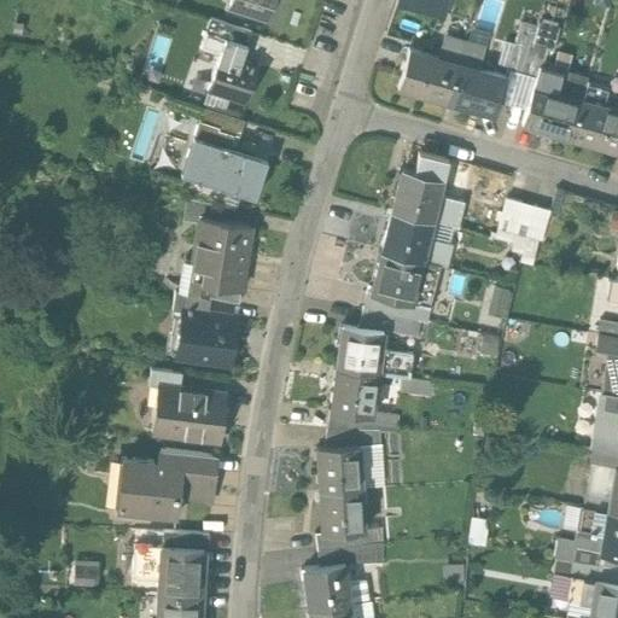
[(272,0),(229,0),(229,1),(246,7),(245,11),(266,18),(272,0)]
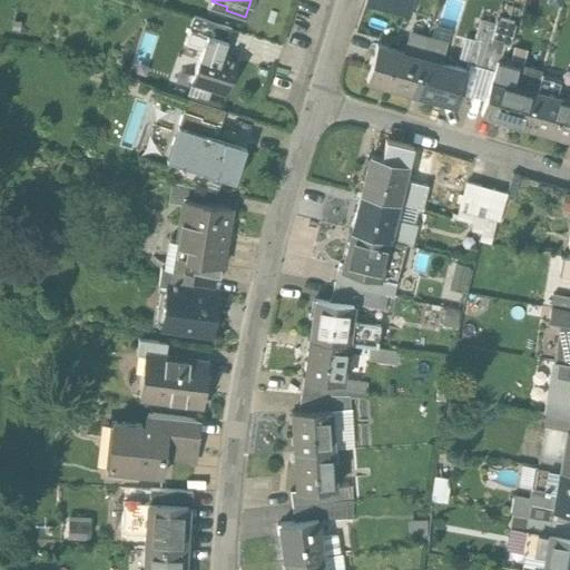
[(394,0),(366,0),(365,6),(369,7),(408,18),(411,5),(394,0)]
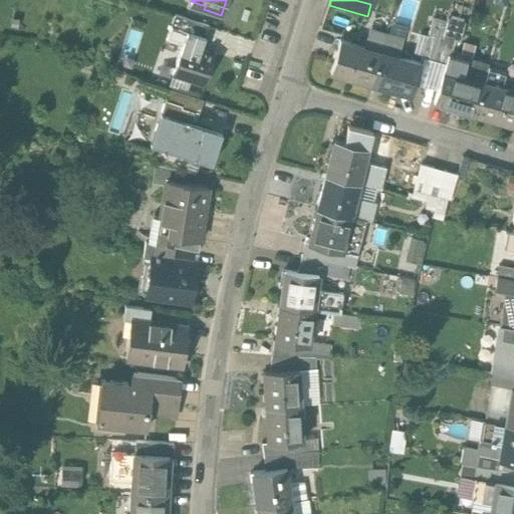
[(465,21),(447,16),(440,38),(453,41),(458,43),(465,21)]
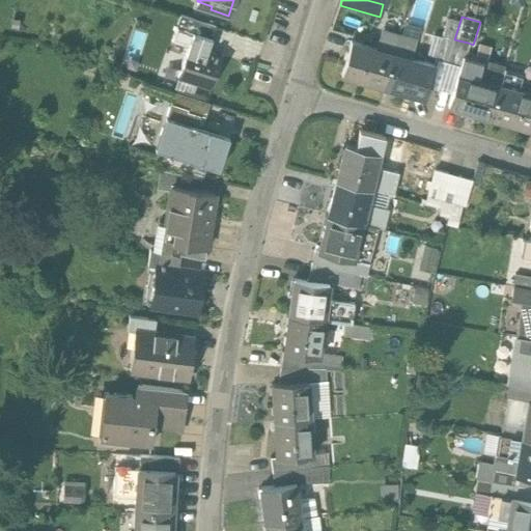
[(397,37),(379,32),(373,50),(392,55),(397,37)]
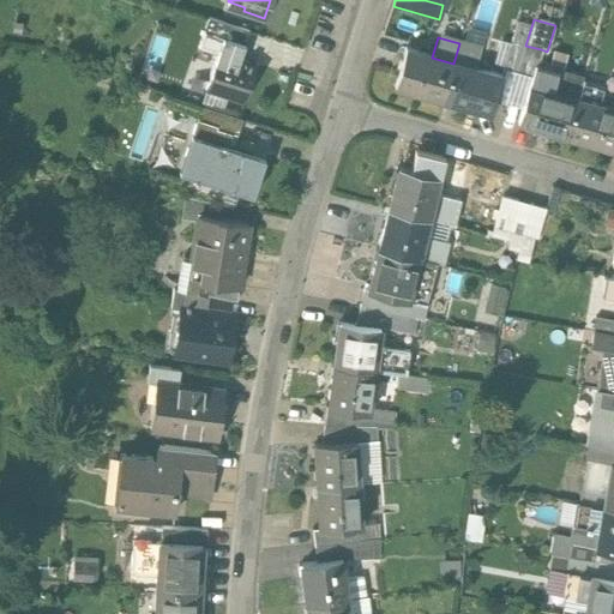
[(525,46),(511,41),(503,71),(517,76),(525,46)]
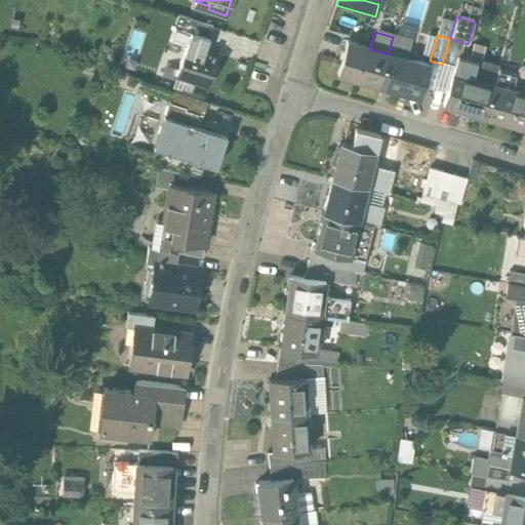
[(410,42),(393,37),(388,54),(405,59),(410,42)]
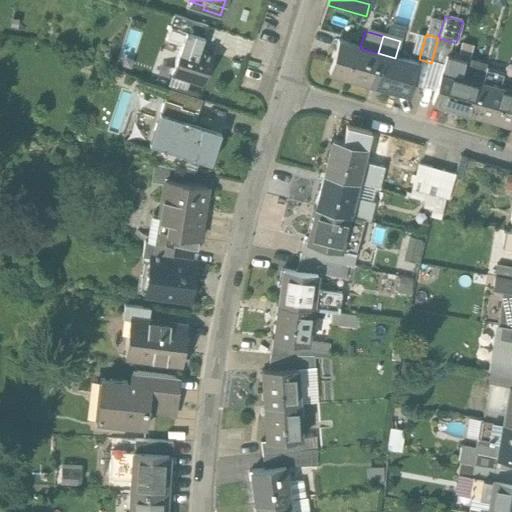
[(438,38),(431,63),(443,66),(444,67),(447,55),(451,41),(438,38)]
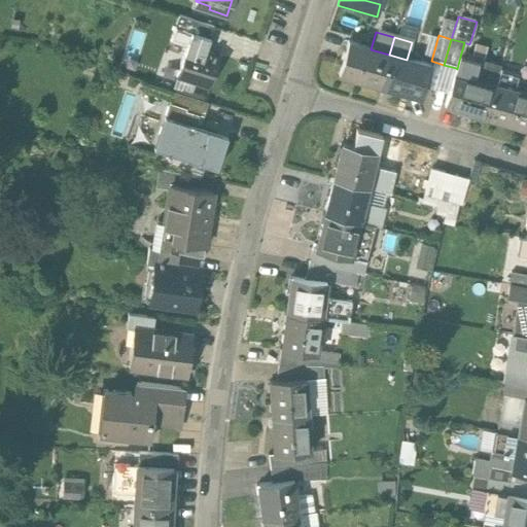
[(371,49),(350,43),(341,74),(380,85),(389,55),(371,49)]
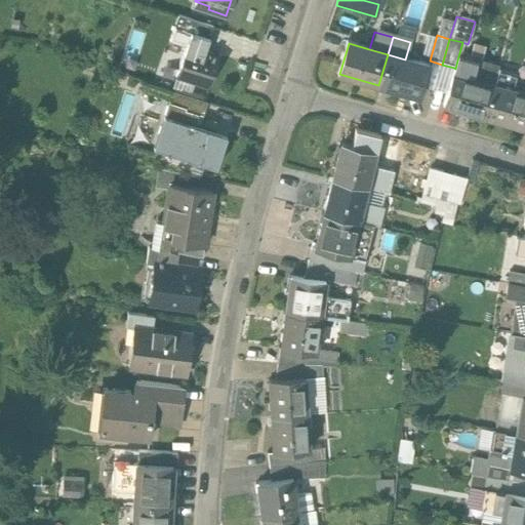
[(218,55),(187,45),(178,72),(192,77),(191,80),(209,85),(218,55)]
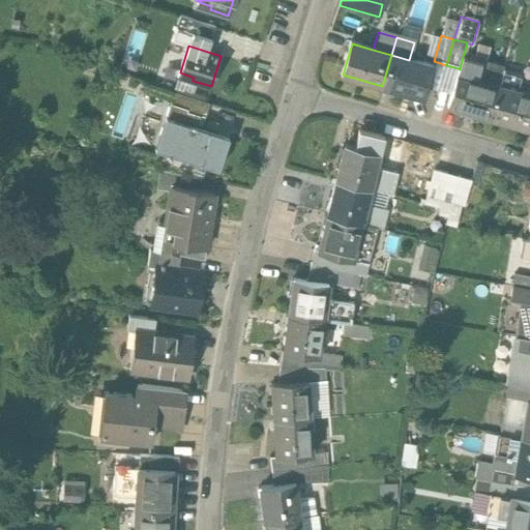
[(409,60),(391,55),(382,86),(424,98),(434,67),(409,60)]
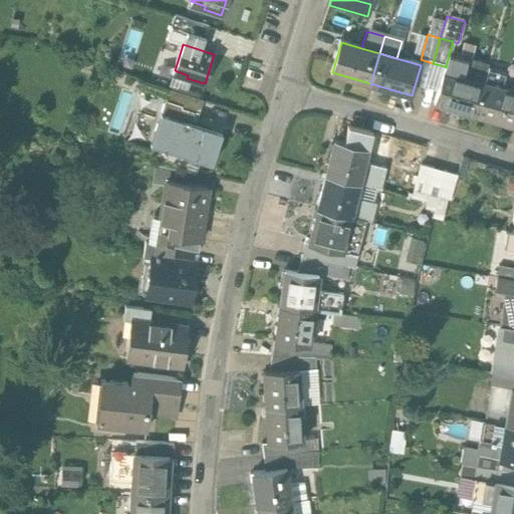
[(488,66),(449,55),(446,67),(445,66),(434,102),(474,113),(483,83),(488,66)]
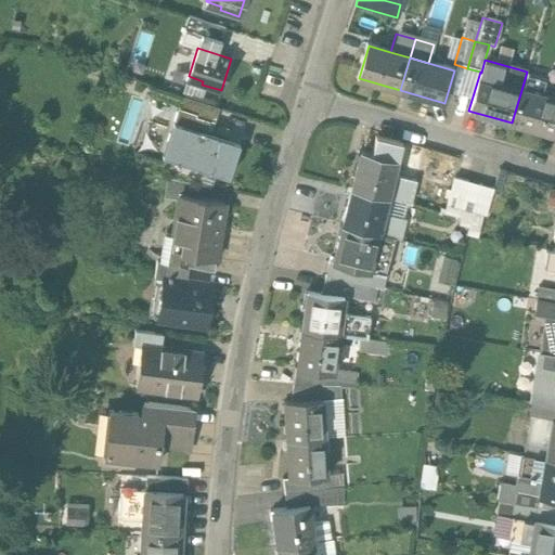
[(546,78),(528,72),(528,73),(527,72),(521,89),(541,95),(546,78)]
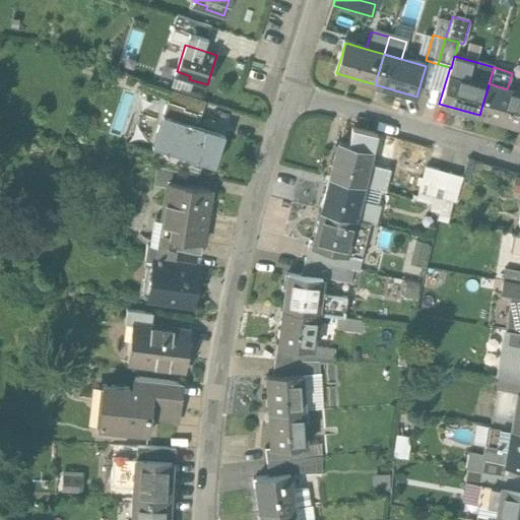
[(519,126),(519,92),(489,84),(479,115),(519,127),(519,126)]
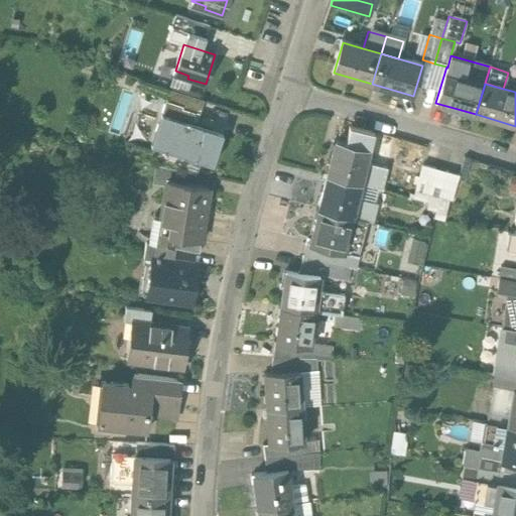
[(203,127),(171,117),(163,143),(177,148),(176,151),(192,157),(203,127)]
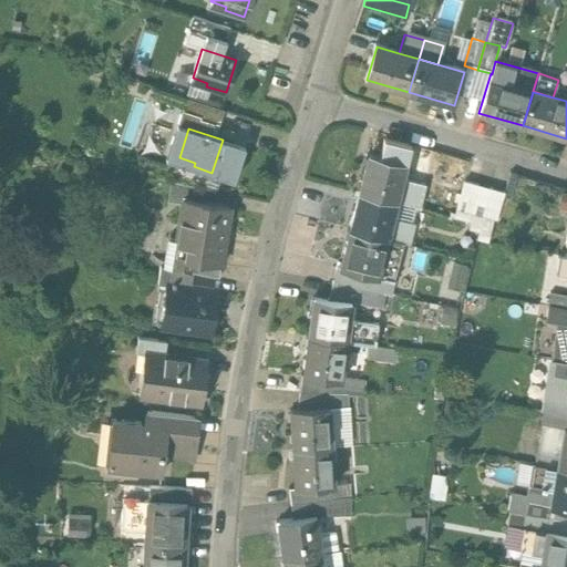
[(404,166),(370,157),(360,195),(395,204),(404,167),(404,166)]
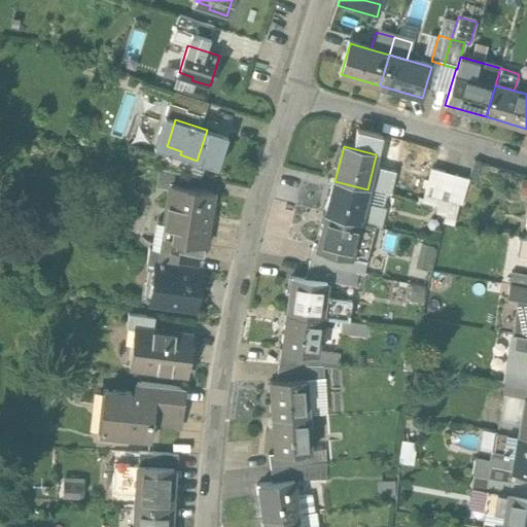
[(433,163),(396,152),(394,163),(430,173),(431,169),(433,163)]
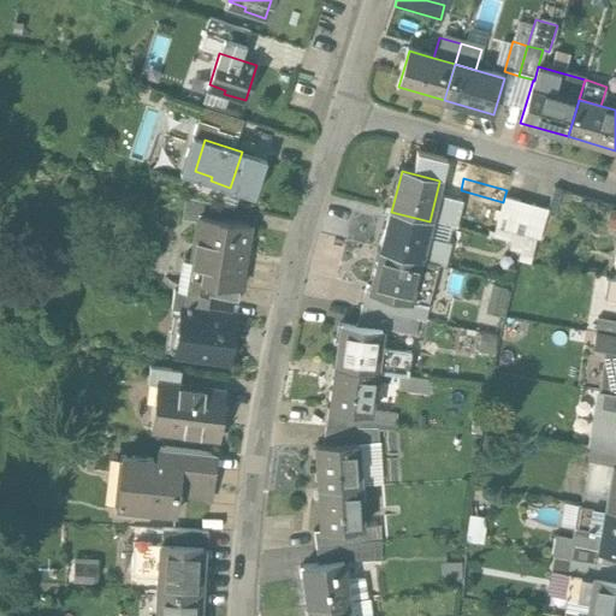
[(457,185),(439,182),(430,221),(448,226),(457,185)]
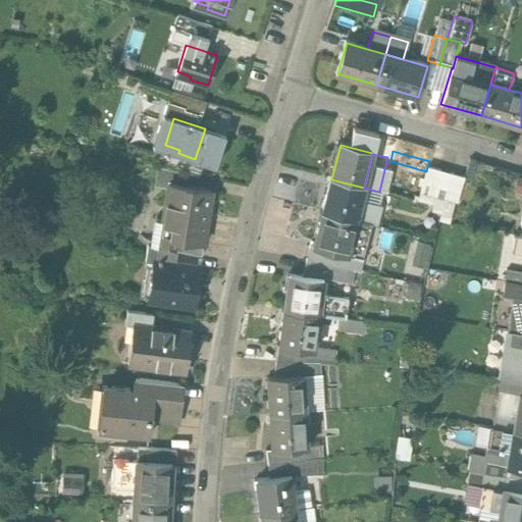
[(426,171),(421,192),(433,196),(439,170),(427,167),(426,171)]
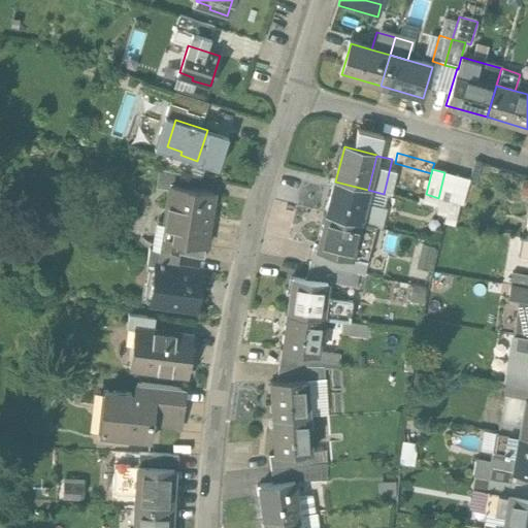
[(444,172),(438,198),(450,201),(457,175),(444,172)]
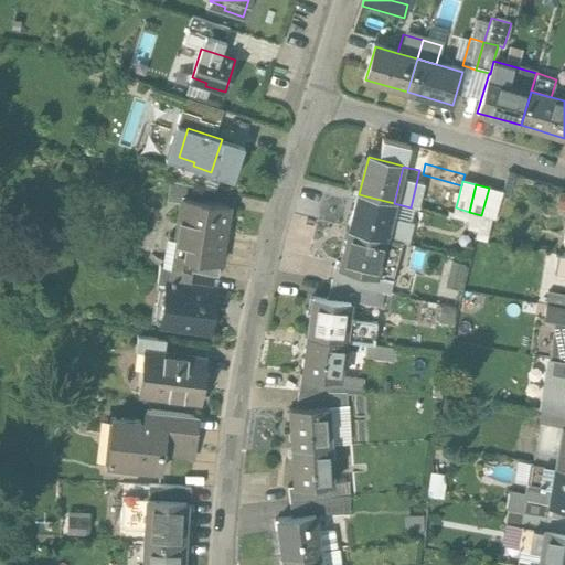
[(489,188),(481,215),(496,219),(503,192),(489,188)]
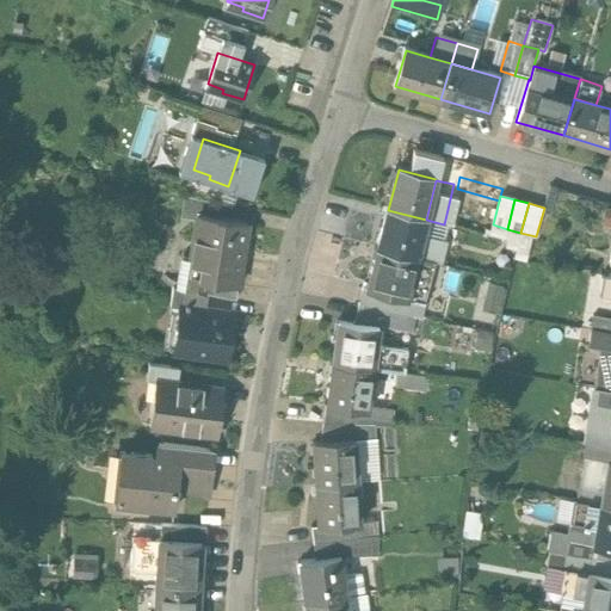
[(426,220),(388,210),(378,250),(415,259),(439,265),(445,242),(421,236),(426,220)]
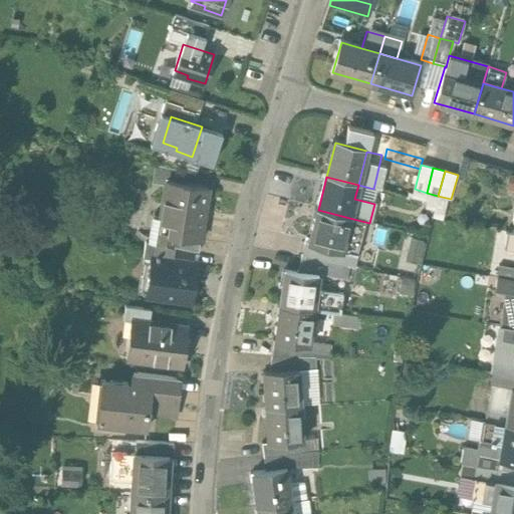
[(209,188),(167,181),(157,244),(173,247),(175,235),(200,240),(209,188)]
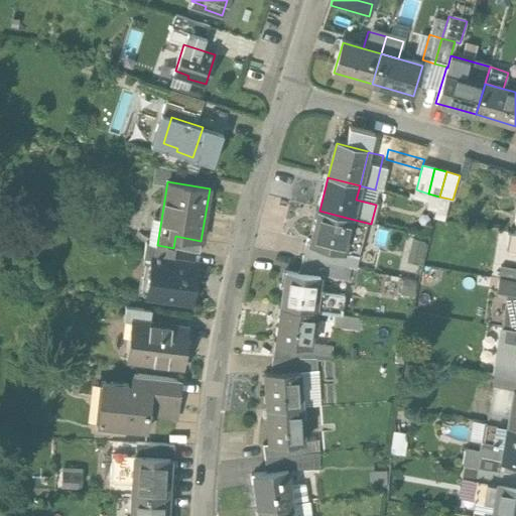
[(351,219),(319,211),(310,246),(332,252),(342,254),(351,219)]
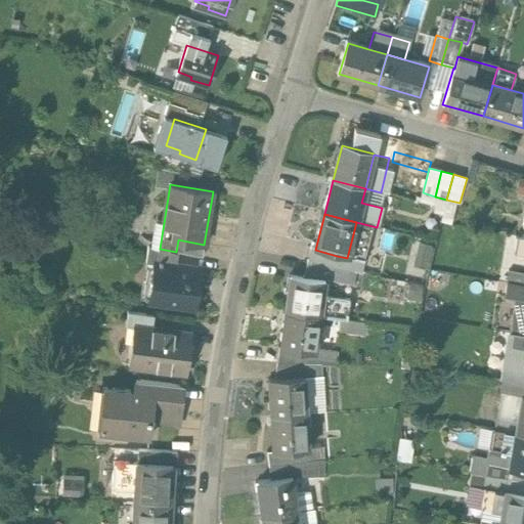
[(204,245),(178,239),(176,252),(177,252),(202,257),(204,245)]
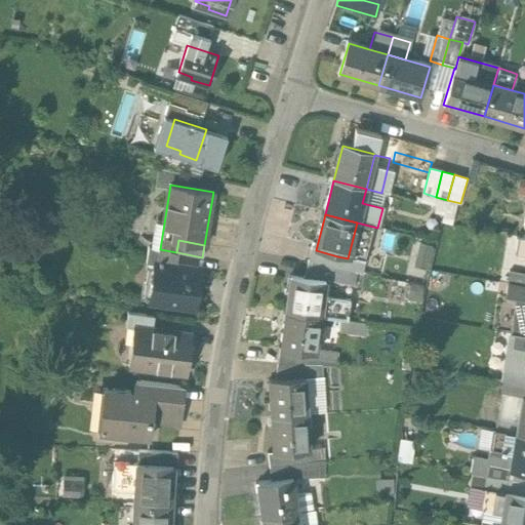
[(160,249),(148,247),(146,263),(154,264),(154,263),(176,266),(177,252),(160,249)]
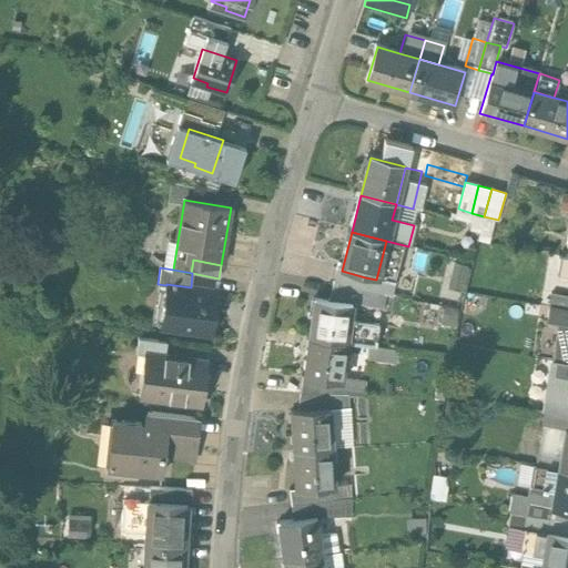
[(342,271),(337,270),(333,285),(362,291),(365,277),(342,271)]
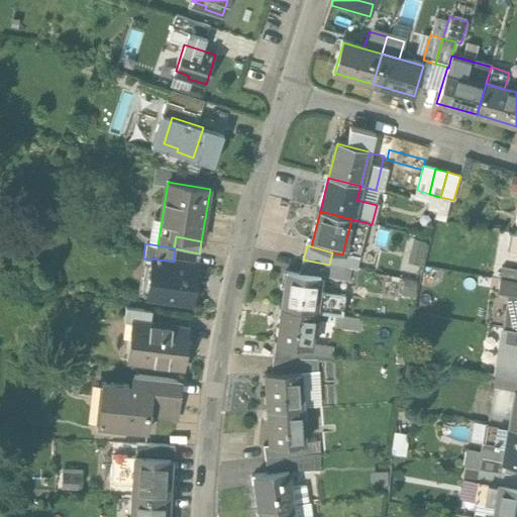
[(342,254),(332,252),(329,265),(350,269),(356,270),(358,259),(342,254)]
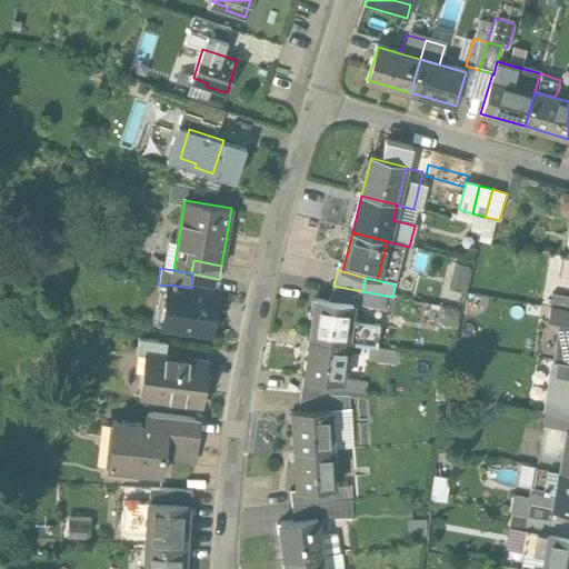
[(191,288),(167,285),(167,286),(160,328),(211,336),(218,291),(191,288)]
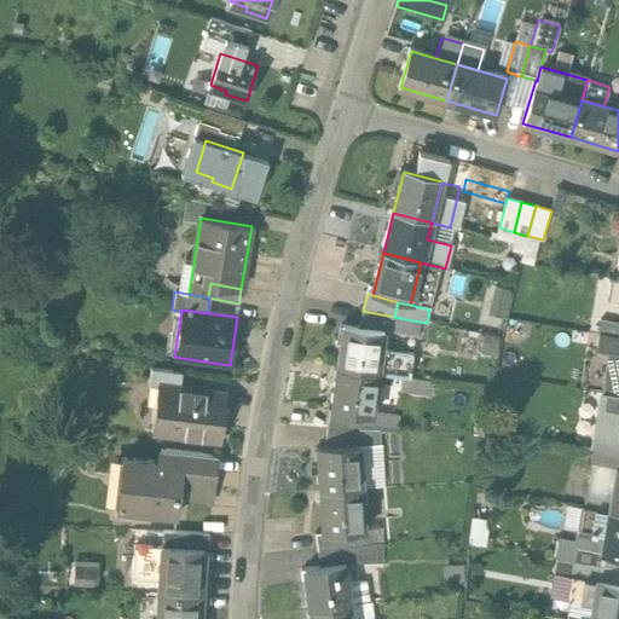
[(394,317),(363,311),(358,328),(383,331),(389,333),(394,317)]
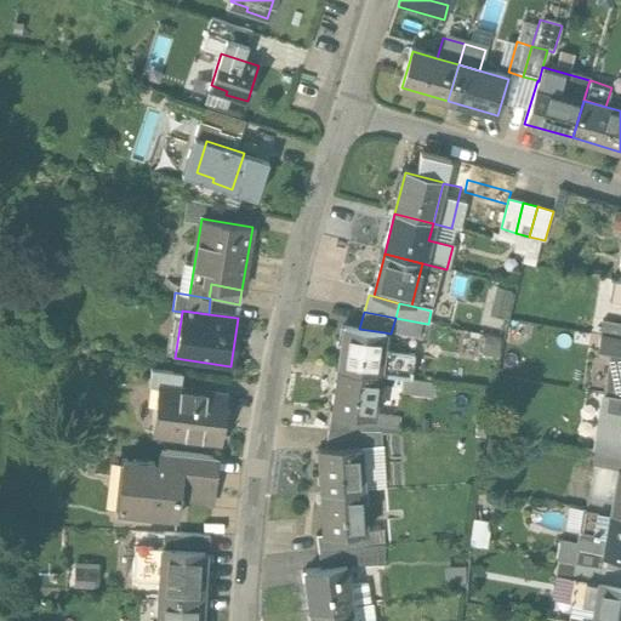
[(421,323),(396,318),(391,334),(392,334),(417,337),(421,323)]
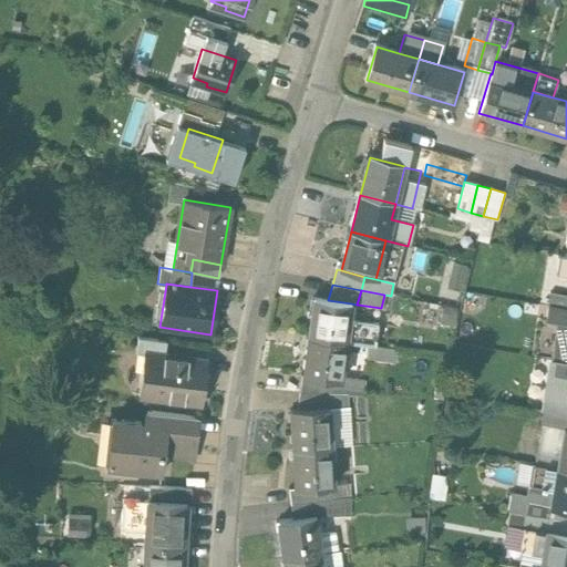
[(328,300),(313,299),(309,338),(347,343),(351,303),(328,300)]
